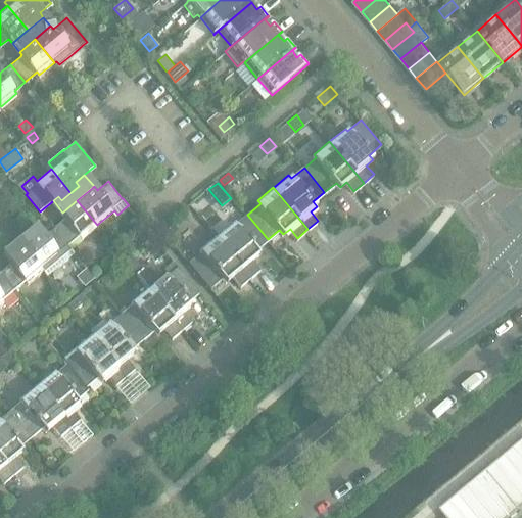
[(66,217),(53,228),(67,244),(79,235),(82,237),(97,225),(77,200),(67,208),(62,213),(66,217)]
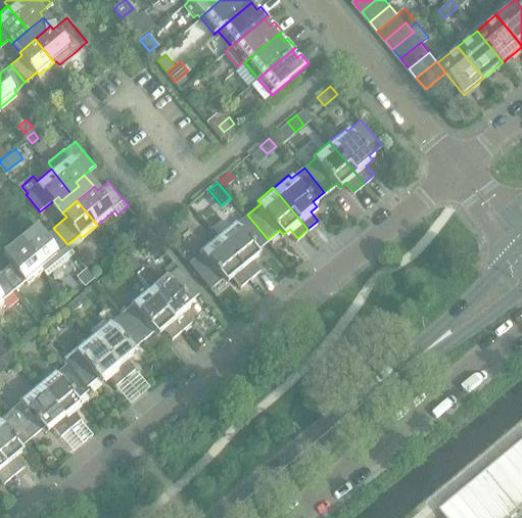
[(256,249),(268,239),(247,215),(234,225),(232,222),(216,235),(250,277),(261,268),(252,260),(259,253),(256,249)]
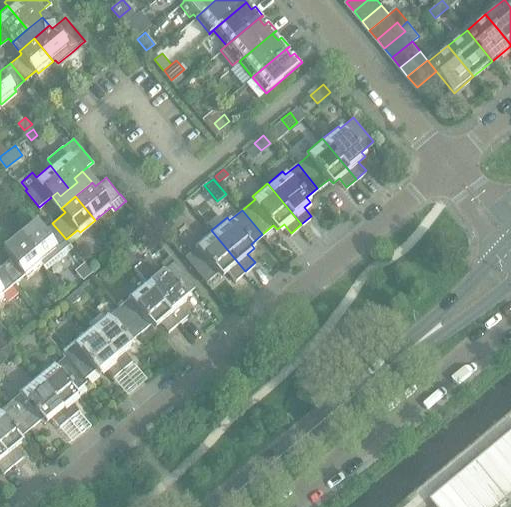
[(166,214),(157,222),(164,230),(173,223),(166,214)]
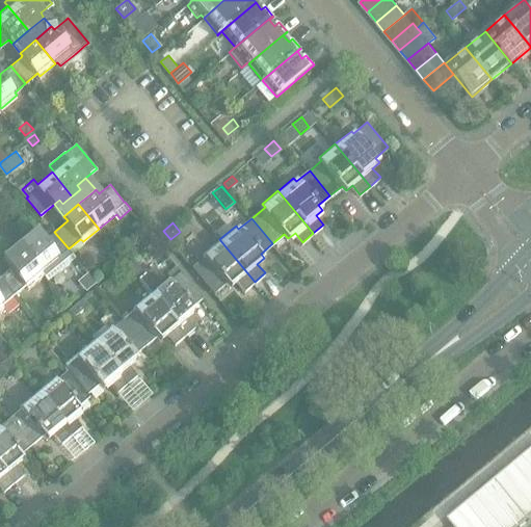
[(143,226),(137,231),(144,240),(144,239),(151,234),(143,226)]
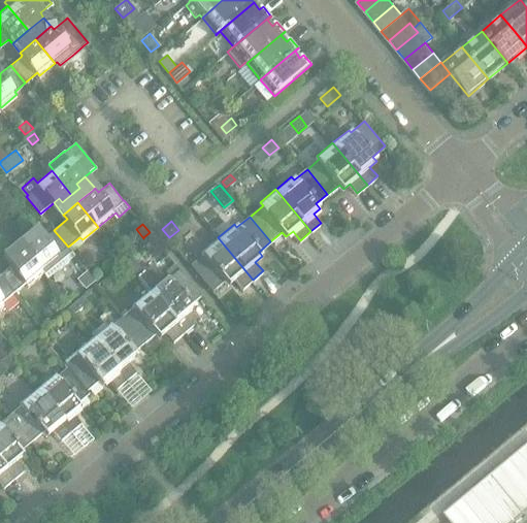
[(37,229),(20,243),(23,248),(43,272),(45,270),(50,275),(74,255),(68,247),(54,230),(44,237),(40,233),(37,229)]
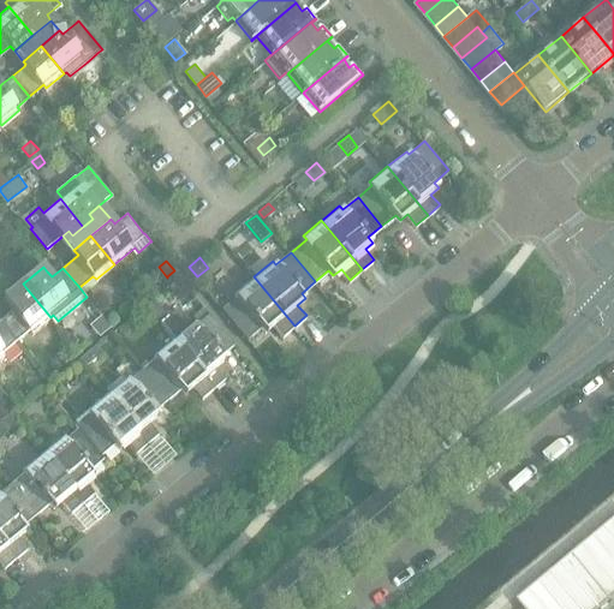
[(284,334),(294,326),(254,276),(237,291),(239,294),(224,308),(248,338),(262,326),(266,330),(274,323),(284,334)]
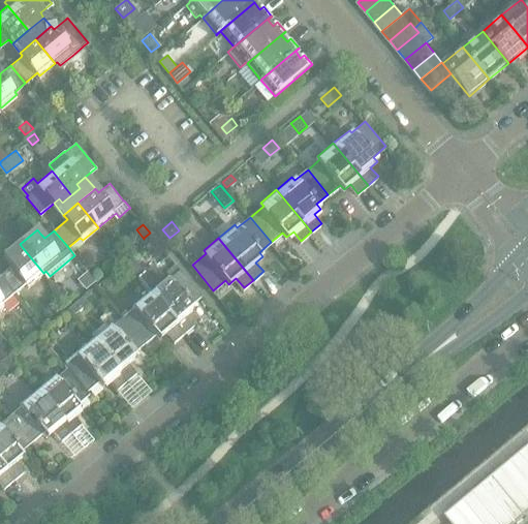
[(9,267),(0,274),(0,275),(13,291),(25,282),(28,285),(42,273),(43,273),(23,248),(20,244),(6,255),(6,256),(9,259),(12,264),(9,267)]
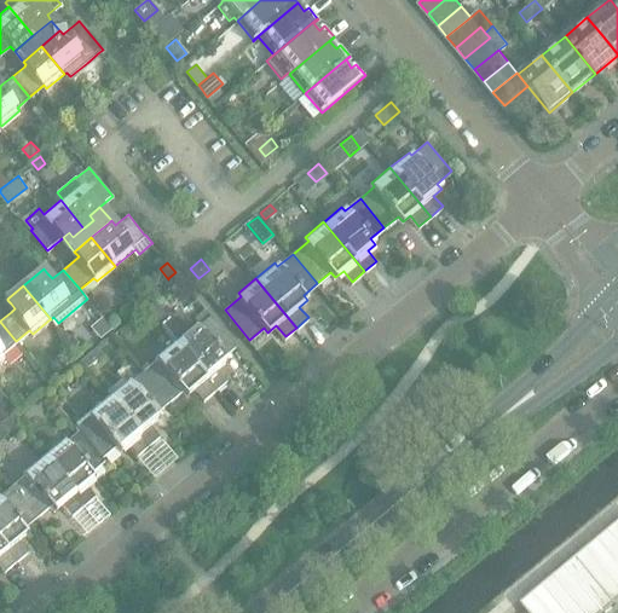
[(145,305),(162,325),(171,318),(154,298),(145,305)]
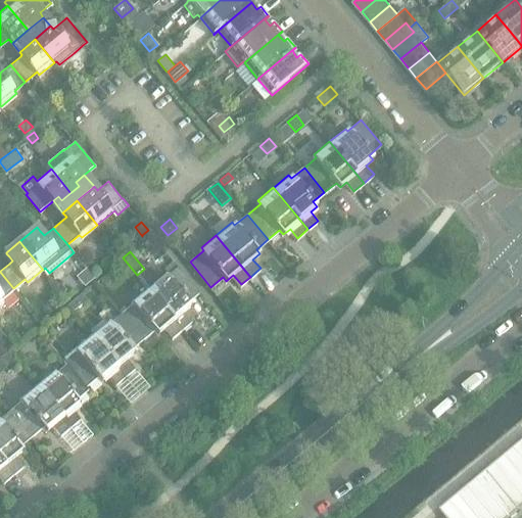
[(137,275),(147,287),(182,329),(192,321),(185,312),(191,307),(187,301),(199,292),(199,291),(179,266),(178,267),(165,277),(162,275),(152,262),(144,269),(137,275)]
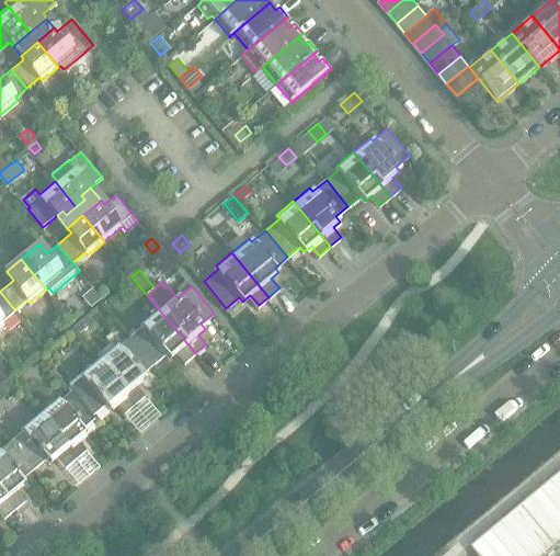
[(0,326),(3,324),(1,321),(14,310),(14,309),(0,292),(0,326)]
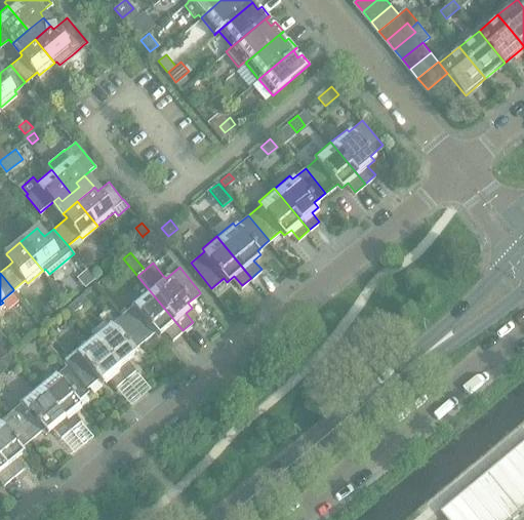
[(75,281),(80,288),(90,280),(84,273),(75,281)]
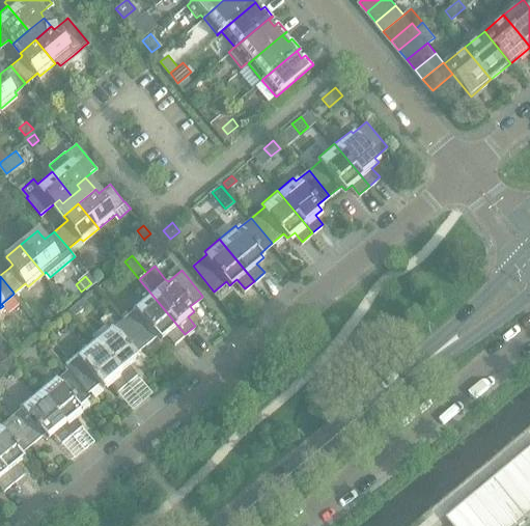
[(174,342),(185,334),(149,292),(134,305),(136,307),(123,319),(144,344),(156,335),(160,339),(167,333),(174,342)]
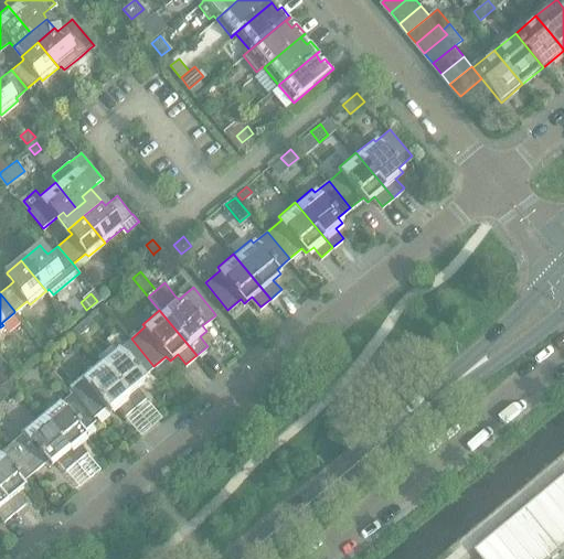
[(87,315),(73,328),(78,334),(93,322),(87,315)]
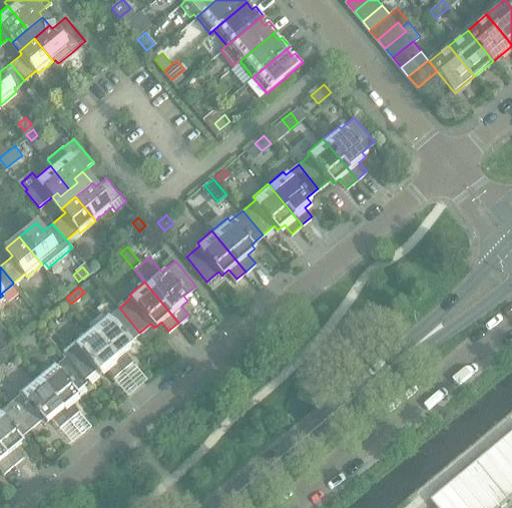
[(128,342),(139,333),(119,308),(106,318),(104,315),(88,328),(122,369),(132,361),(125,353),(132,347),(128,342)]
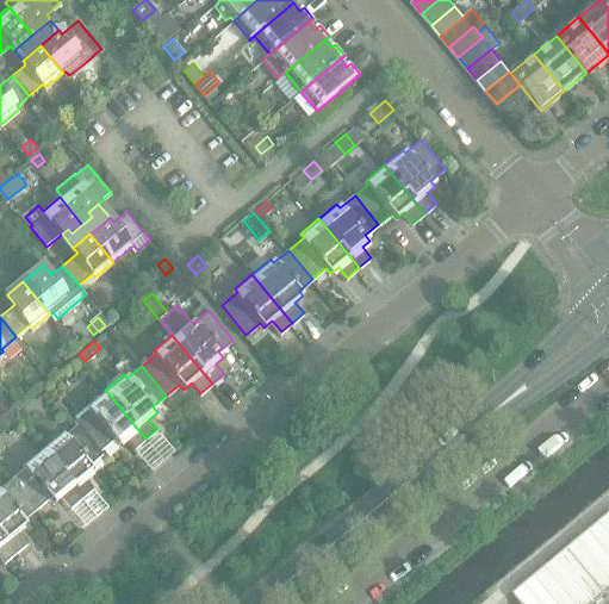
[(135,448),(145,439),(105,390),(87,405),(89,408),(75,421),(100,450),(113,440),(118,444),(126,437),(135,448)]
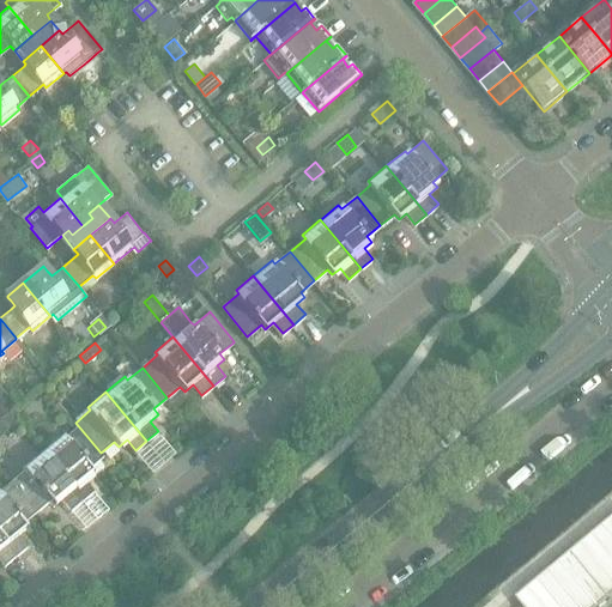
[(8,413),(0,419),(0,420),(10,433),(19,425),(8,413)]
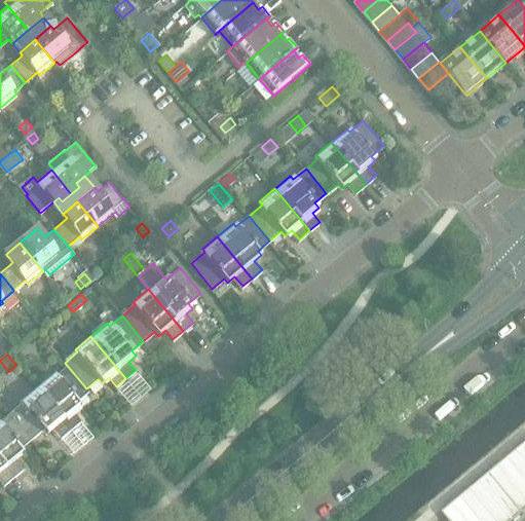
[(88,391),(86,388),(65,363),(67,366),(54,376),(52,373),(36,386),(70,430),(80,420),(73,412),(80,406),(76,401),(88,391)]
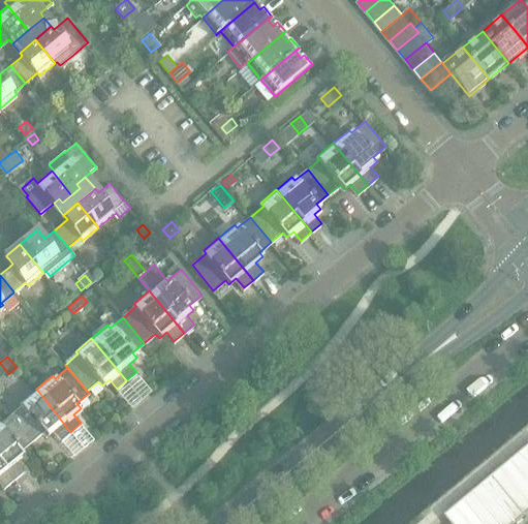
[(126,380),(117,389),(131,407),(152,391),(136,372),(126,380)]
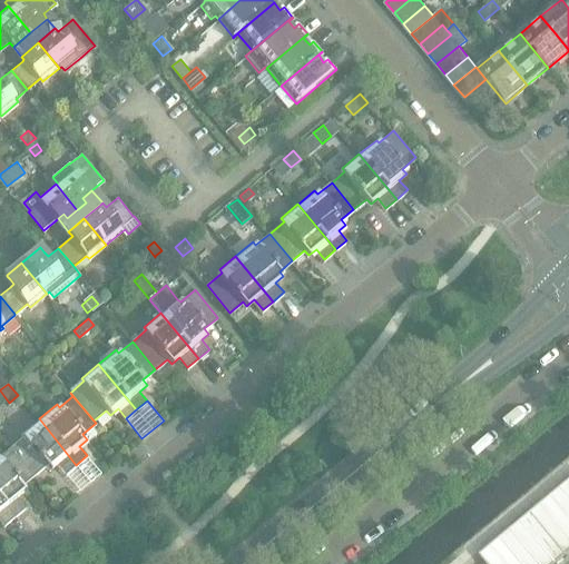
[(66,473),(76,465),(39,418),(21,433),(25,436),(11,447),(35,474),(46,465),(50,471),(58,464),(66,473)]
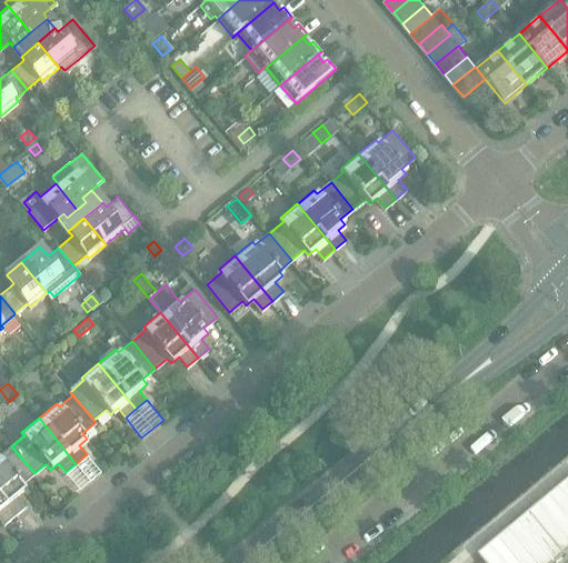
[(31,476),(35,473),(11,446),(0,455),(0,495),(16,514),(26,506),(18,496),(26,491),(21,485),(31,476)]
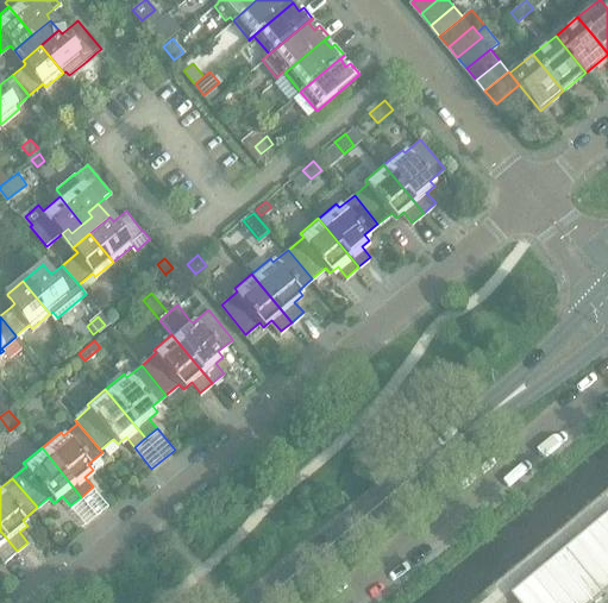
[(81,497),(70,506),(85,523),(108,504),(93,487),(81,497)]
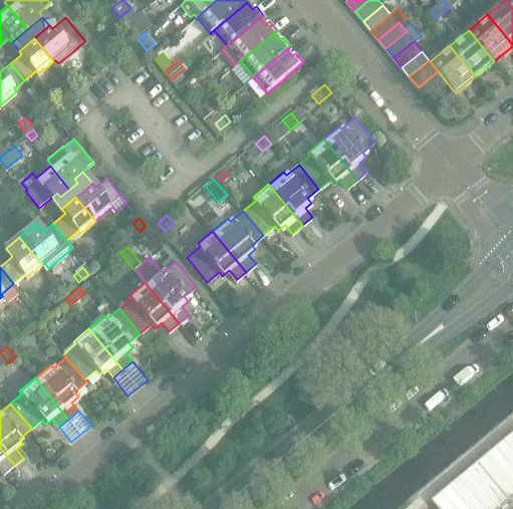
[(512,432),(433,499),(440,508),(498,508),(512,497),(512,432)]
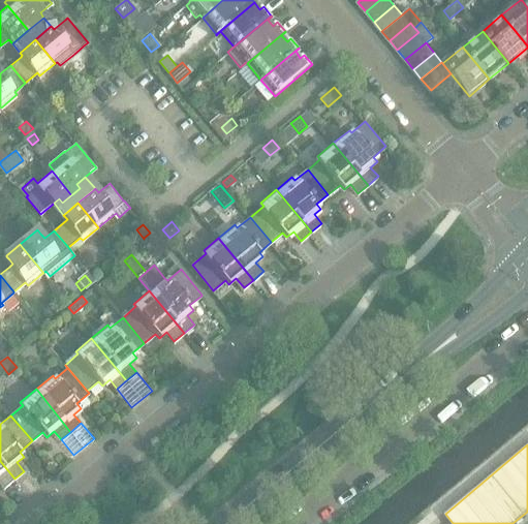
[(0,482),(4,488),(14,479),(0,461),(0,482)]
